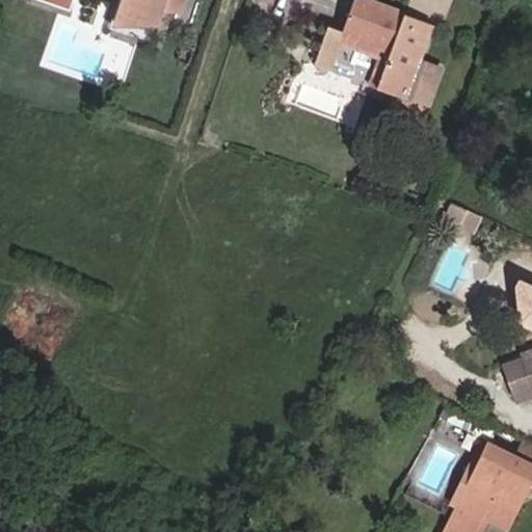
[(42,0),(69,8),(72,0),(42,0)]
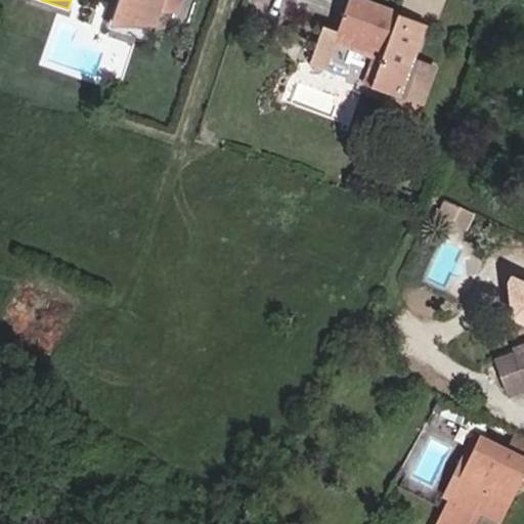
[(175,10),(178,0),(121,0),(113,24),(153,27),(160,5),(175,10)]
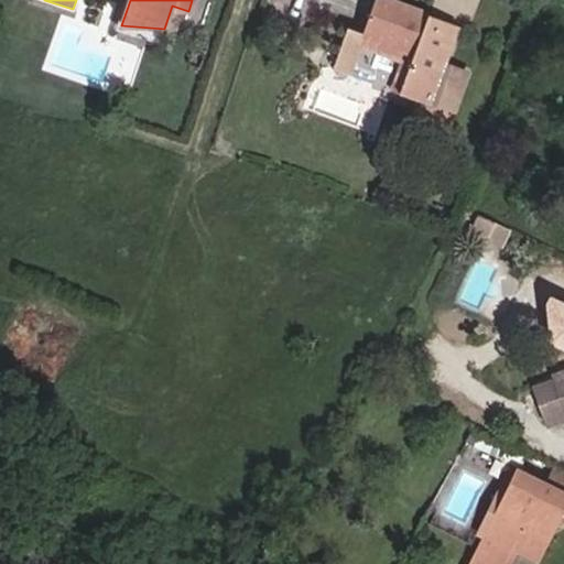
[(438,75),(454,34),(426,24),(430,15),(386,0),(375,0),(362,34),(361,38),(413,56),(399,94),(427,105),(423,116),(429,117),(426,120),(437,125),(438,121),(447,125),(458,95),(434,86),(438,75)]
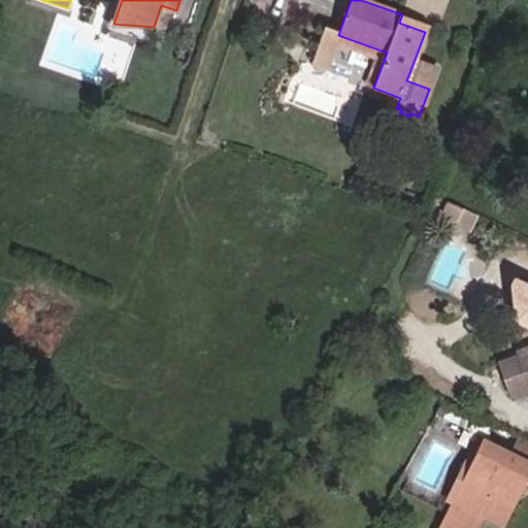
[(425,32),(427,24),(402,14),(399,23),(425,32)]
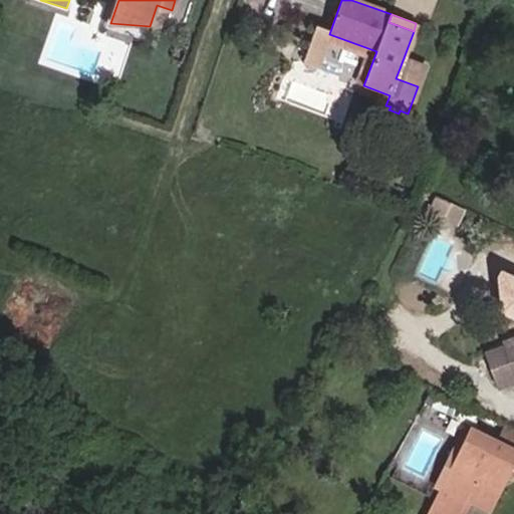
[(330,31),(316,26),(302,62),(317,68),(327,41),(366,56),(356,83),(363,85),(376,51),(329,34),(330,31)]
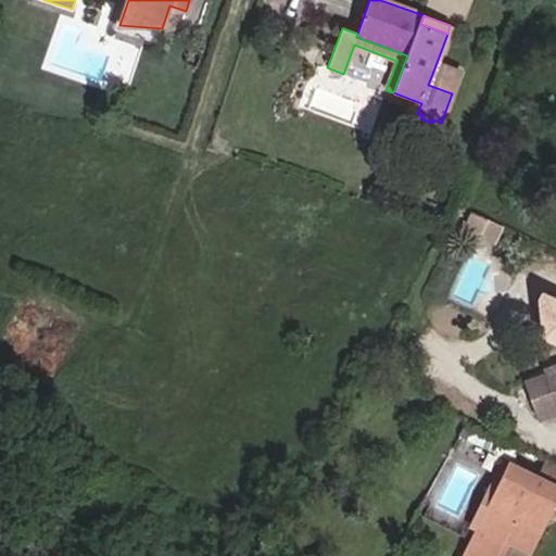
[(452,93),(455,83),(432,74),(428,85),(452,93)]
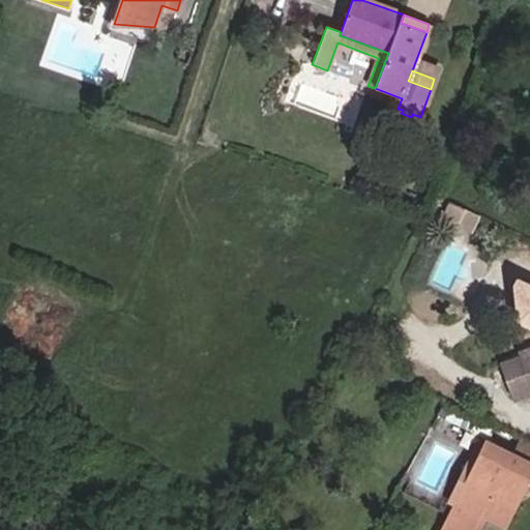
[(450,203),(443,216),(458,224),(464,209),(450,203)]
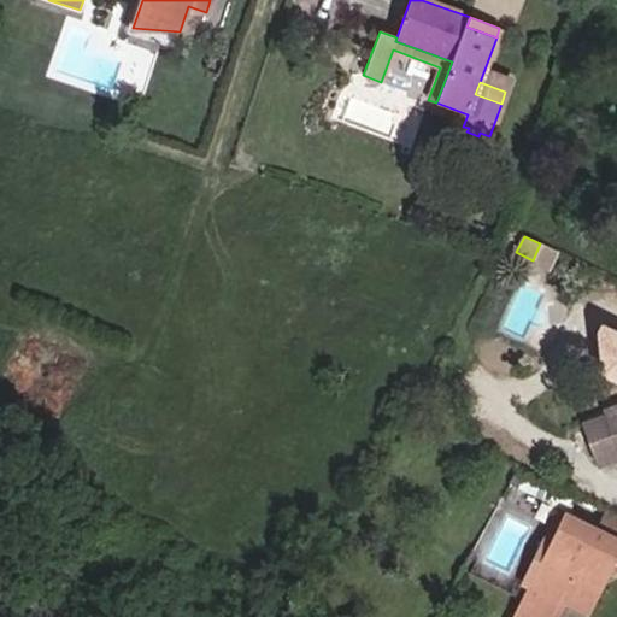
[(540,244),(533,260),(548,268),(557,251),(540,244)]
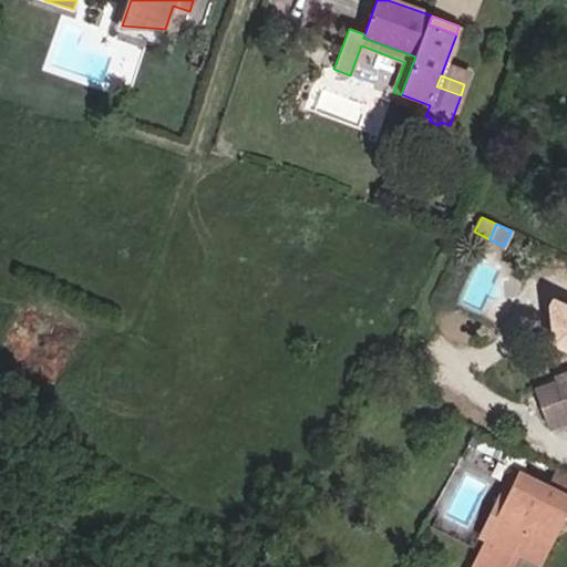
[(566,373),(556,378),(566,408),(566,373)]
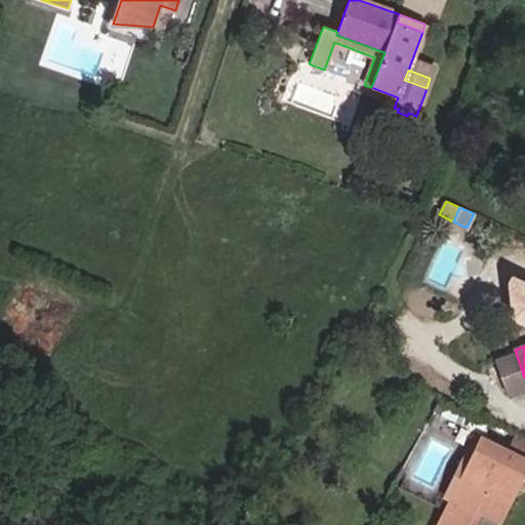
[(524,389),(524,377),(515,350),(493,358),(508,396),(524,389)]
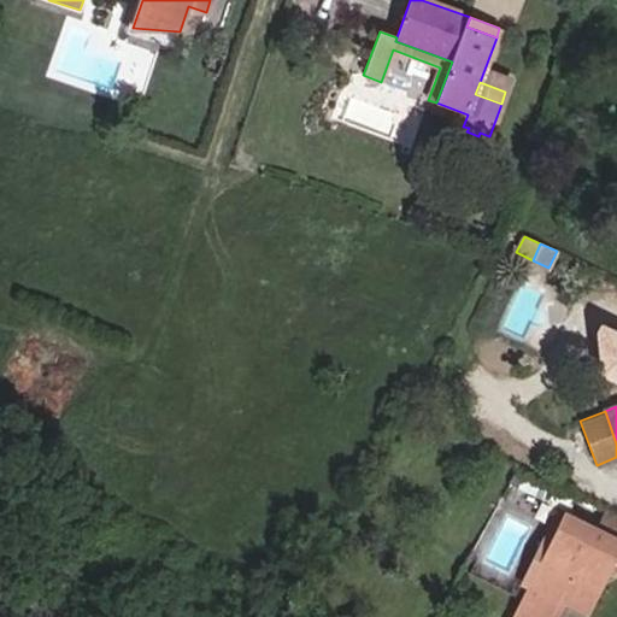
[(611,568),(616,554),(616,534),(599,526),(568,510),(560,524),(529,587),(513,616),(557,616),(568,598),(586,562),(588,557),(611,568)]
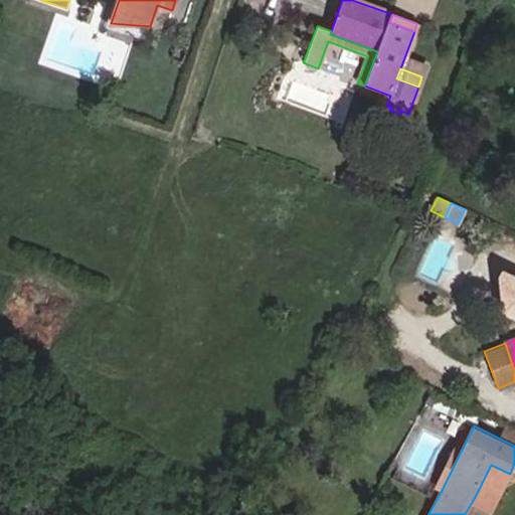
[(514,431),(506,426),(500,439),(514,446),(514,463),(510,474),(514,476),(514,431)]
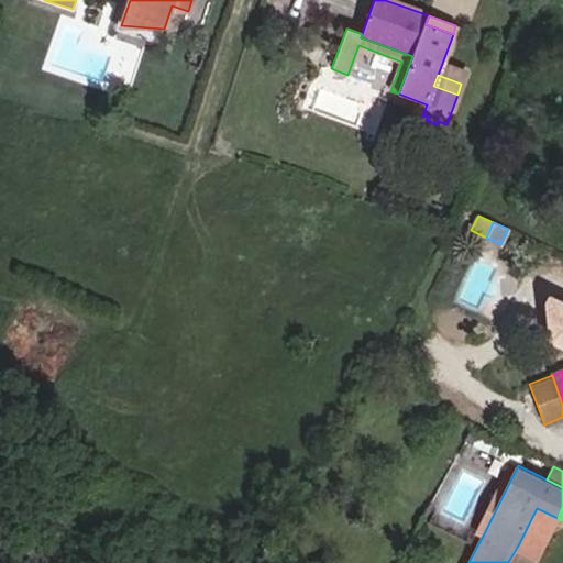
[(483,536),(511,478),(504,475),(475,532),(483,536)]
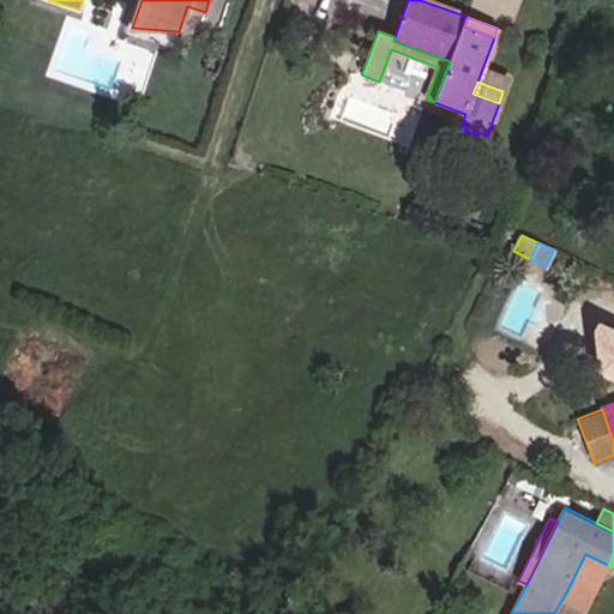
[(585,606),(603,570),(583,559),(565,595),(585,606)]
